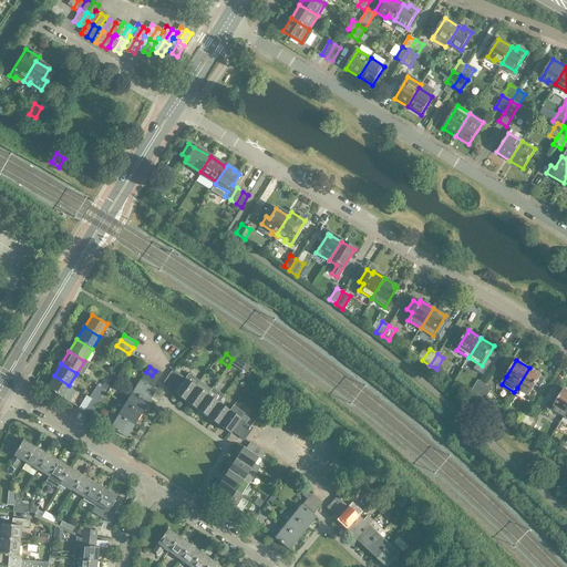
[(542,375),(529,368),(517,388),(529,395),(536,384),(540,387),(545,380),(540,377),(542,375)]
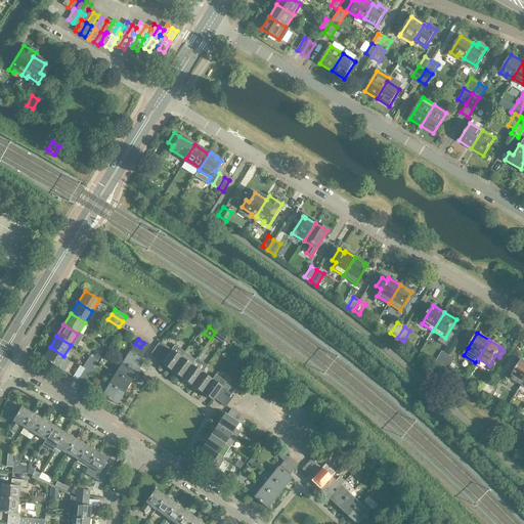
[(140,347),(146,351),(149,346),(143,343),(140,347)]
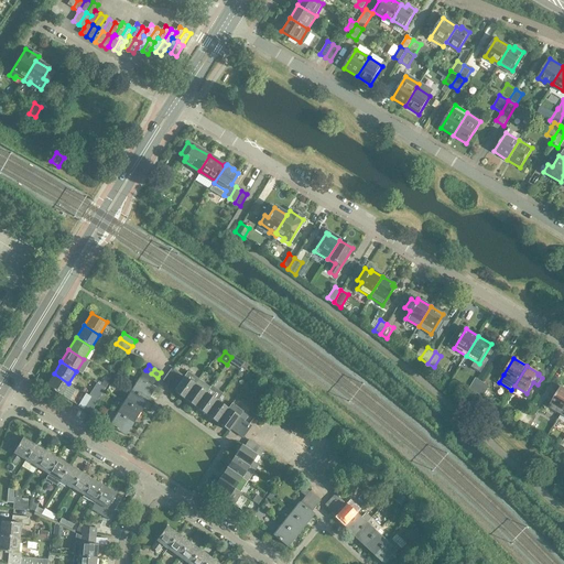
[(173,382),(170,386),(175,389),(173,391),(184,400),(198,379),(187,371),(183,378),(171,369),(169,373),(175,378),(173,382)]
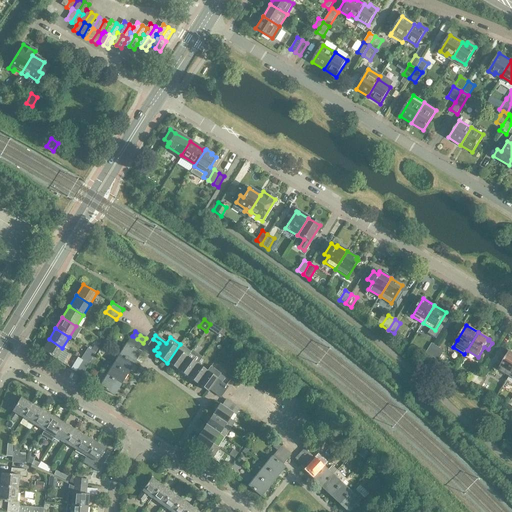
[(135,344),(137,339),(132,336),(126,344),(119,355),(133,364),(140,353),(137,351),(140,347),(135,344)]
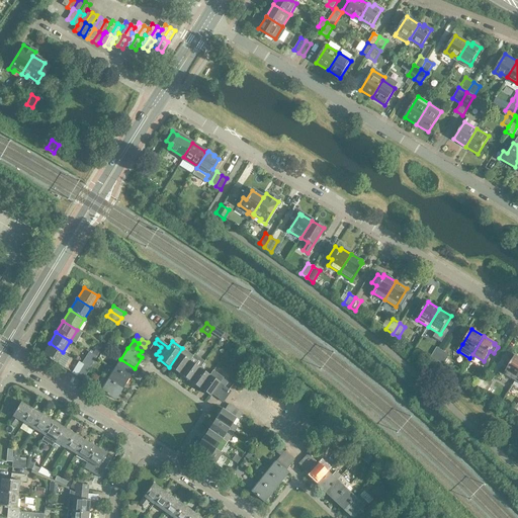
[(50,343),(49,344),(42,354),(57,363),(63,352),(50,343)]
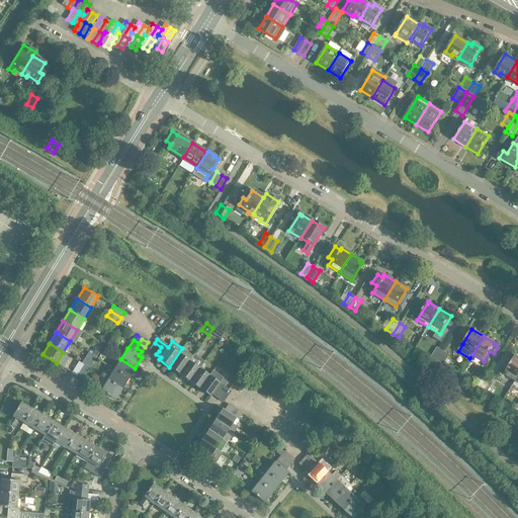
[(437,360),(443,350),(436,346),(429,356),(437,360)]
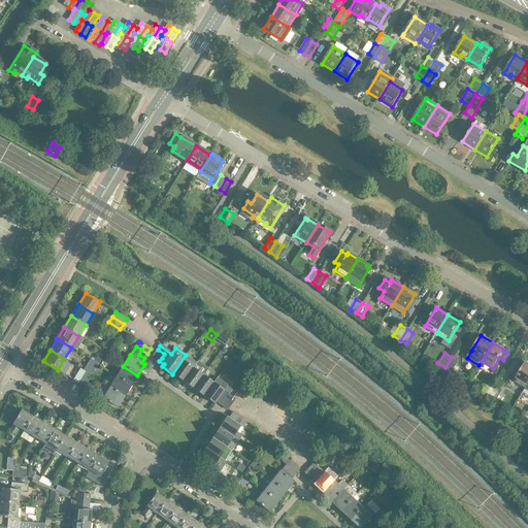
[(94,360),(93,361),(98,364),(102,358),(97,355),(94,360)]
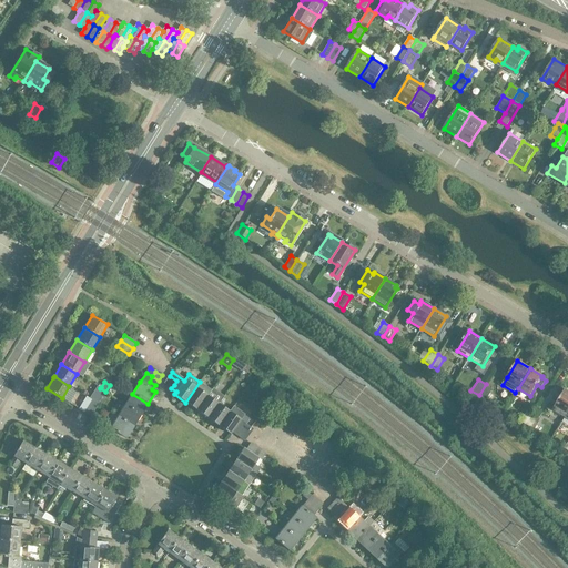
[(196,411),(208,395),(211,389),(200,382),(185,403),(196,411)]
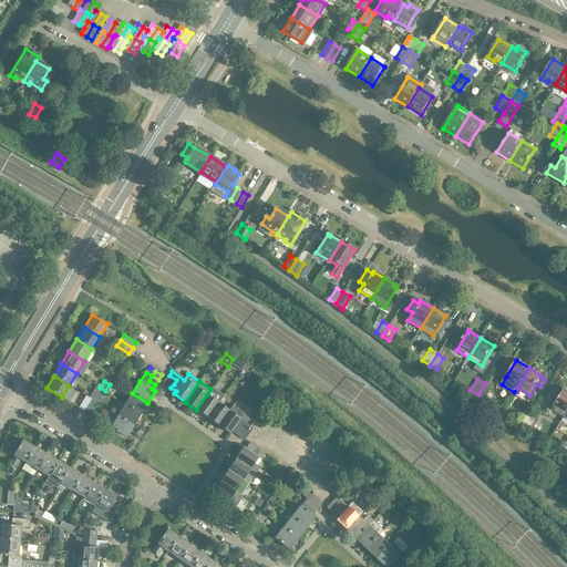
[(478,394),(484,399),(491,387),(485,383),(478,394)]
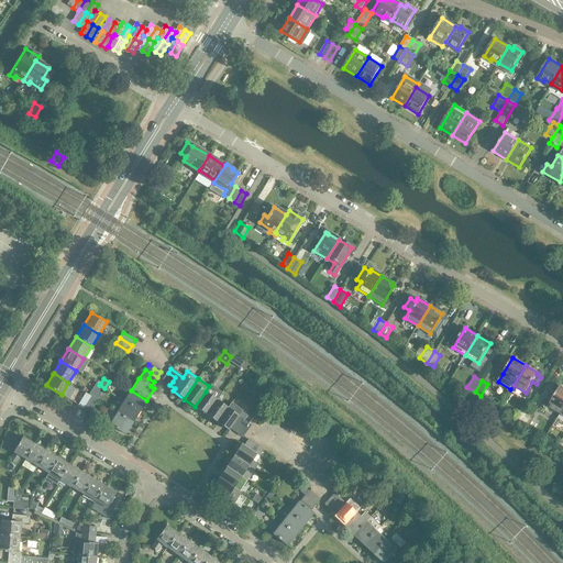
[(96,401),(105,388),(99,385),(96,383),(89,394),(88,396),(91,398),(96,401)]
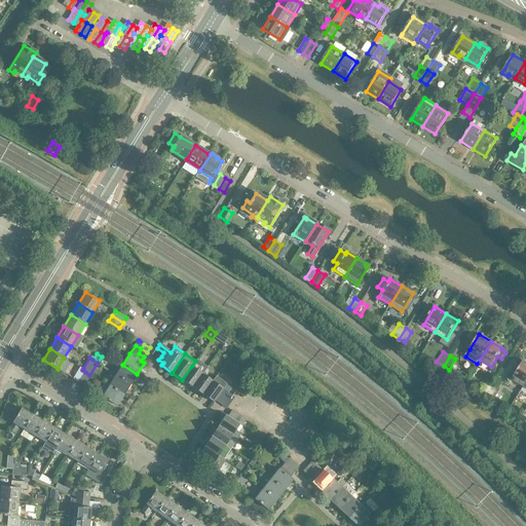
[(524,386),(525,381),(525,362),(523,361),(512,379),(524,386)]
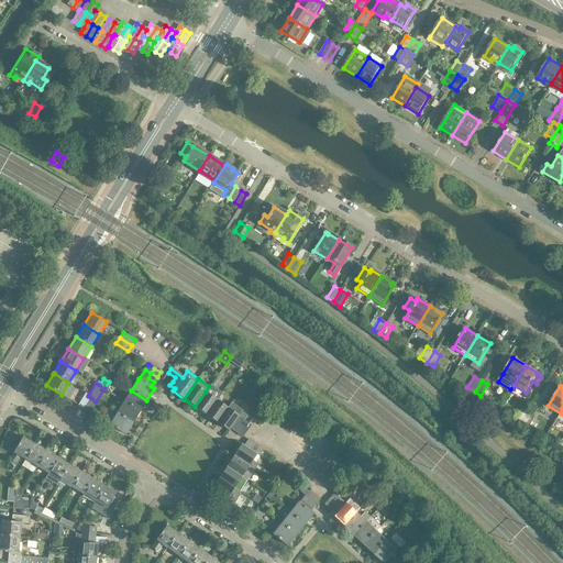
[(139,411),(146,400),(131,390),(123,403),(139,411)]
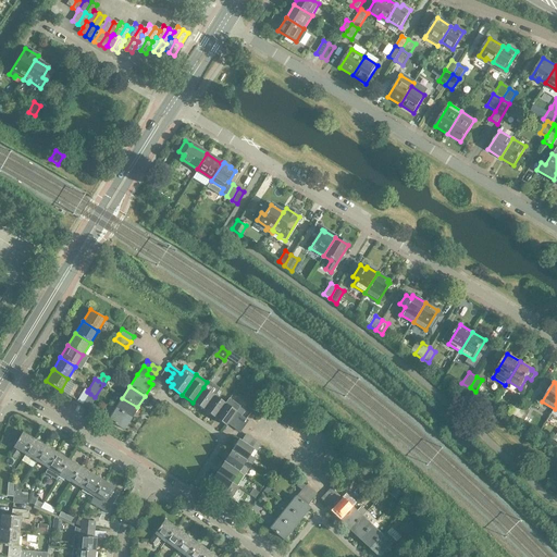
[(205,410),(214,396),(203,387),(193,403),(205,410)]
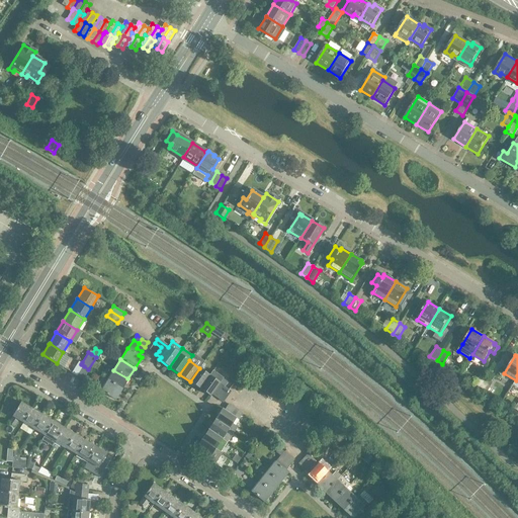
[(84,366),(81,364),(78,362),(72,372),(78,376),(84,366)]
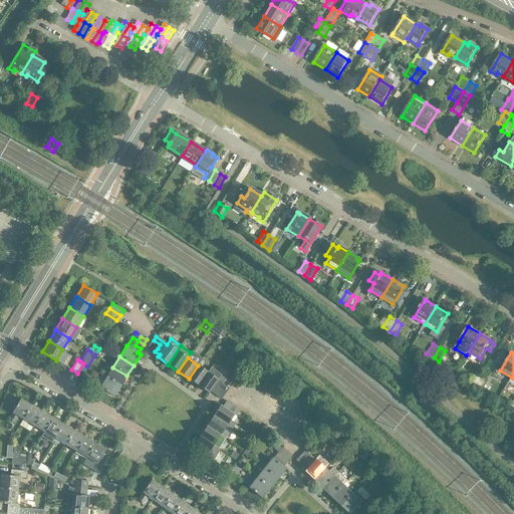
[(83,363),(77,373),(81,376),(87,366),(83,363)]
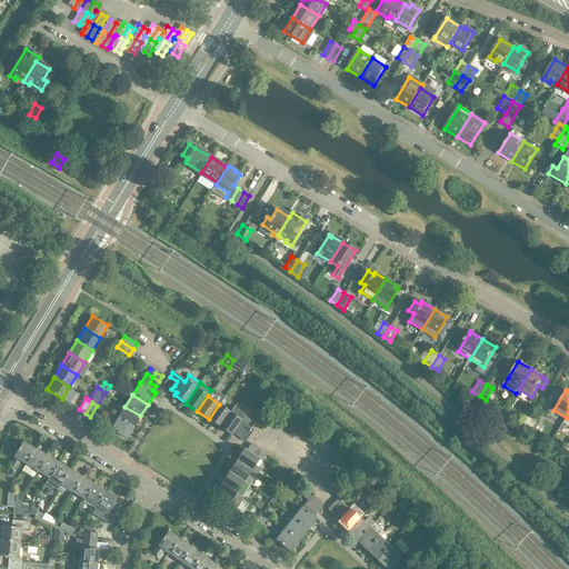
[(220,427),(230,412),(219,405),(209,419),(220,427)]
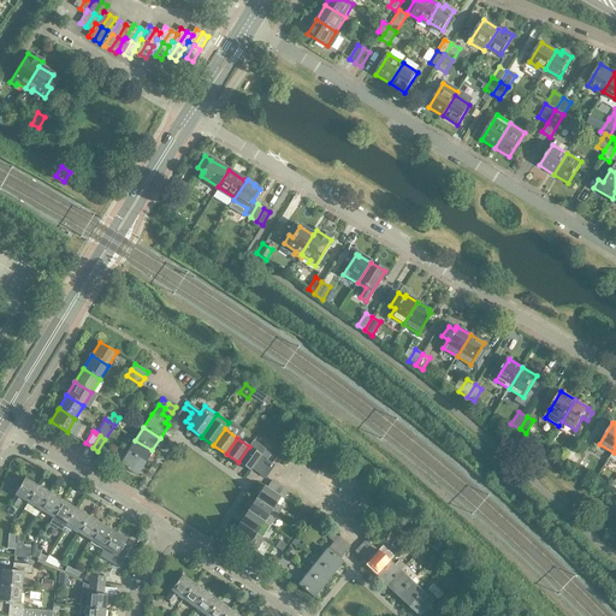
[(252,469),(261,456),(266,449),(254,439),(249,446),(238,462),(250,471),(252,468),(252,469)]
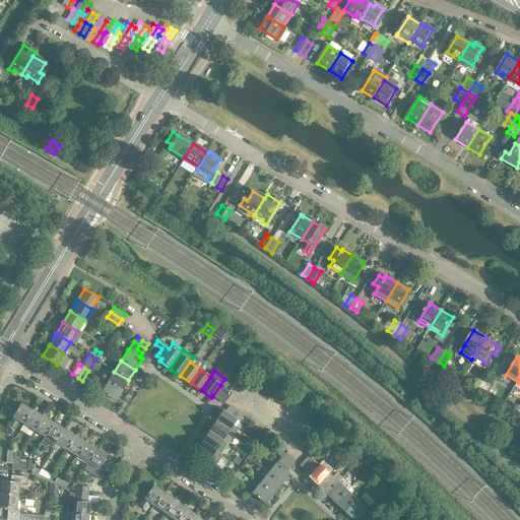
[(114,372),(108,382),(121,391),(128,380),(114,372)]
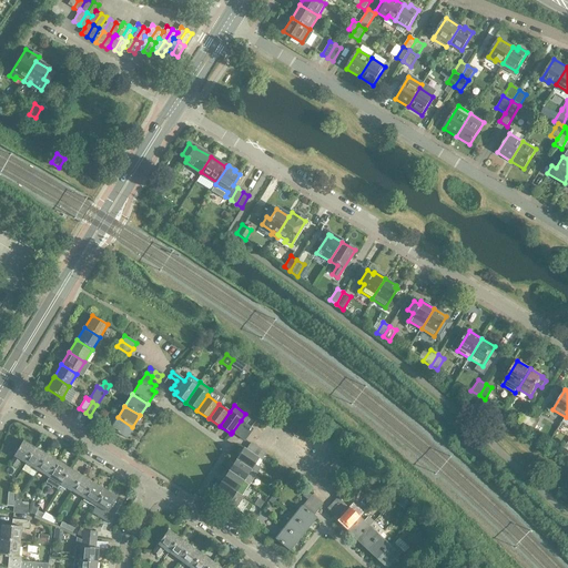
[(527,425),(535,414),(527,409),(520,421),(527,425)]
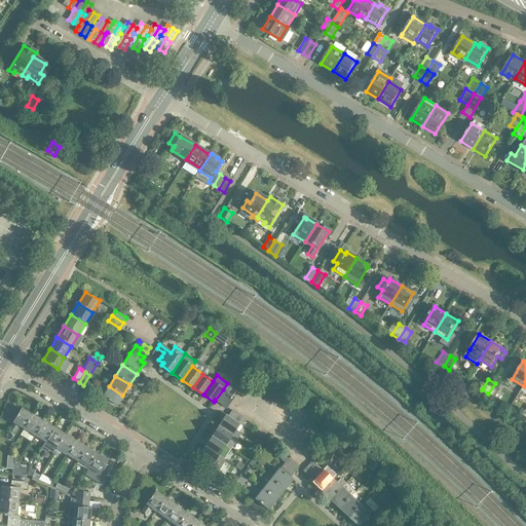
[(122,396),(109,386),(103,383),(97,393),(102,397),(116,406),(122,396)]
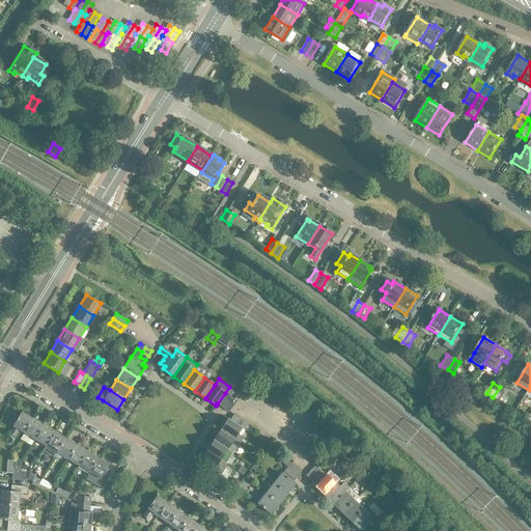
[(500,387),(493,397),(500,401),(506,390),(500,387)]
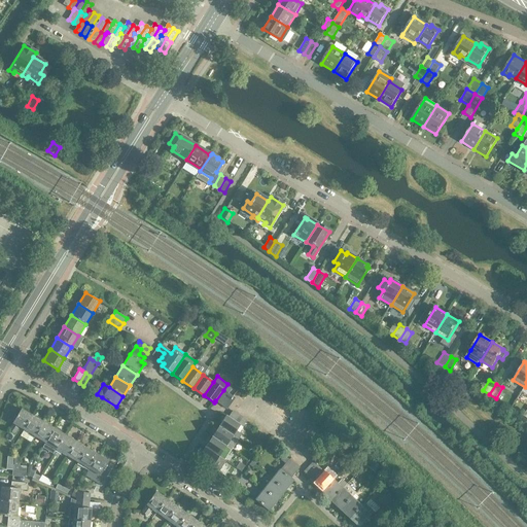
[(223,390),(215,401),(226,409),(229,406),(222,401),(225,397),(229,394),(223,390)]
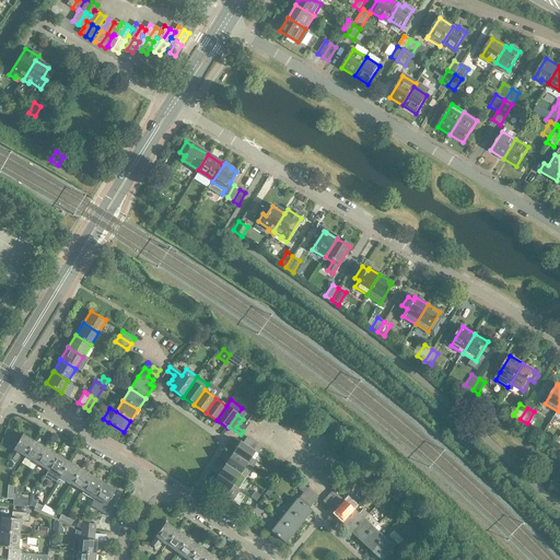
[(240,422),(246,428),(248,423),(243,419),(240,422)]
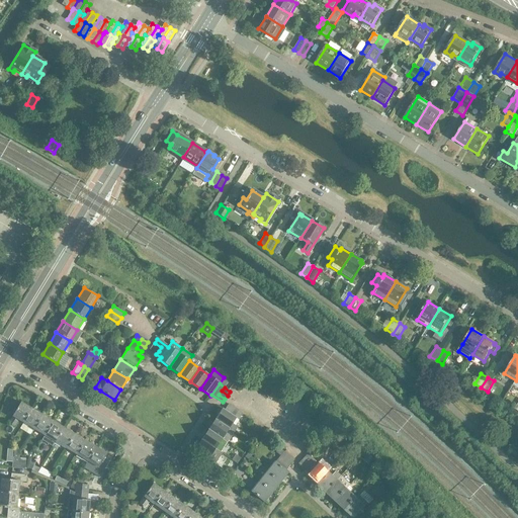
[(23,423),(31,409),(21,402),(12,416),(13,417),(9,424),(14,427),(18,420),(23,423)]
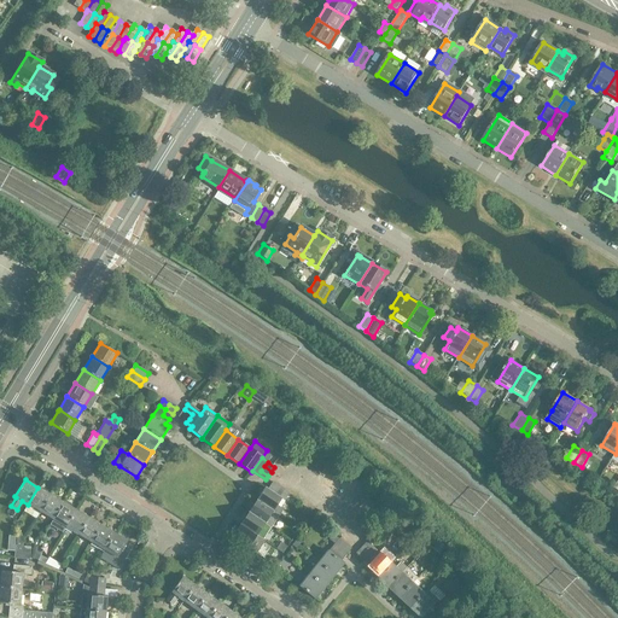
[(36,519),(41,512),(51,495),(38,488),(28,505),(23,512),(36,519)]
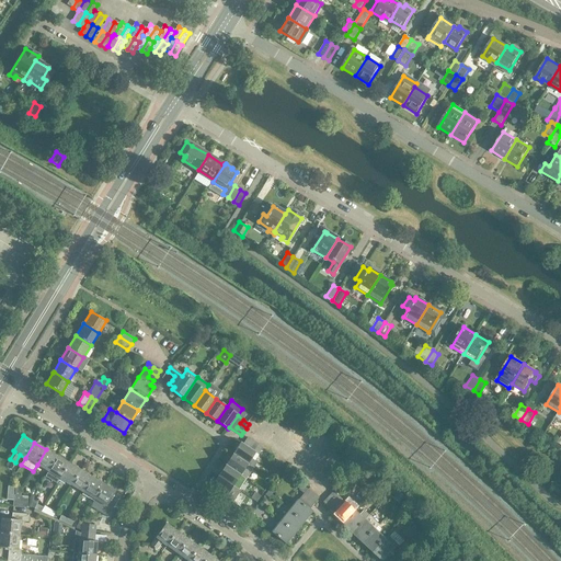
[(243,444),(241,443),(232,454),(248,465),(255,454),(258,455),(262,448),(260,445),(255,443),(251,449),(248,447),(243,444)]
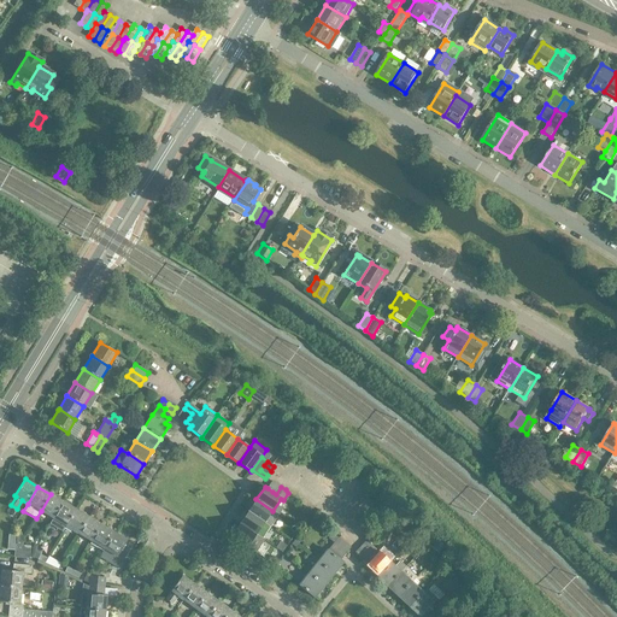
[(64,503),(51,494),(41,511),(53,519),(64,503)]
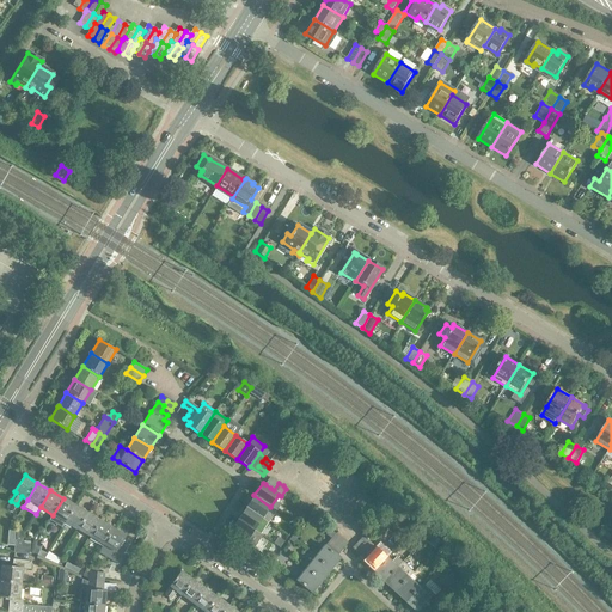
[(262,519),(270,507),(254,495),(246,508),(262,519)]
